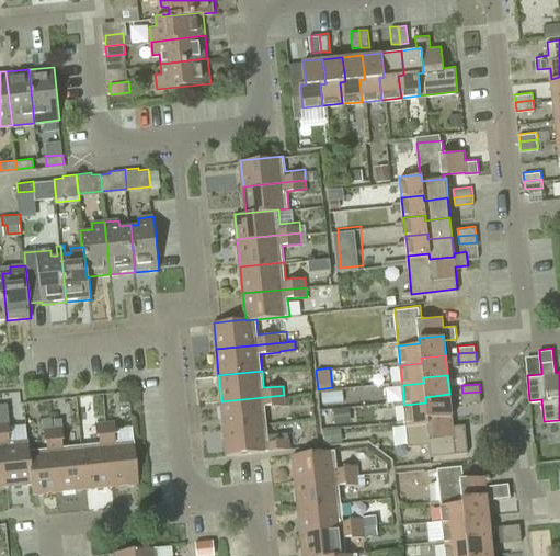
[(480,392),(463,393),(463,401),(481,399),(480,392)]
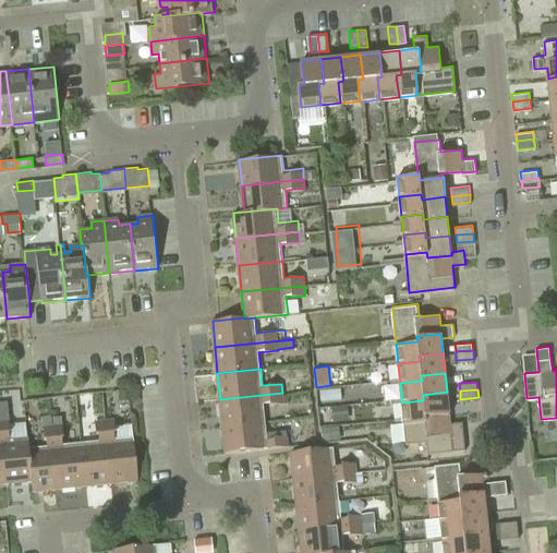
[(402,403),(403,421),(425,419),(425,413),(449,411),(447,392),(423,395),(423,400),(402,403)]
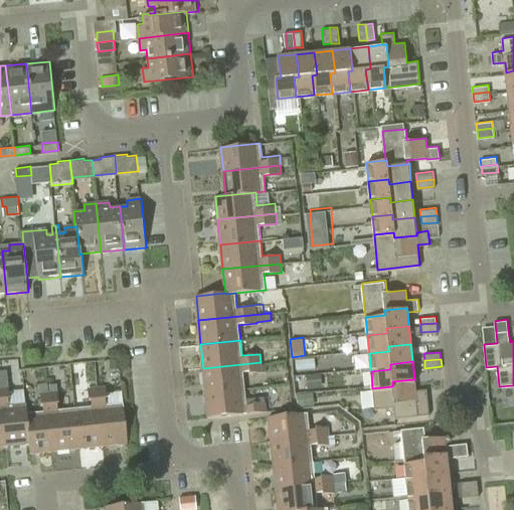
[(203,368),(205,391),(245,387),(243,373),(262,371),(261,362),(203,368)]
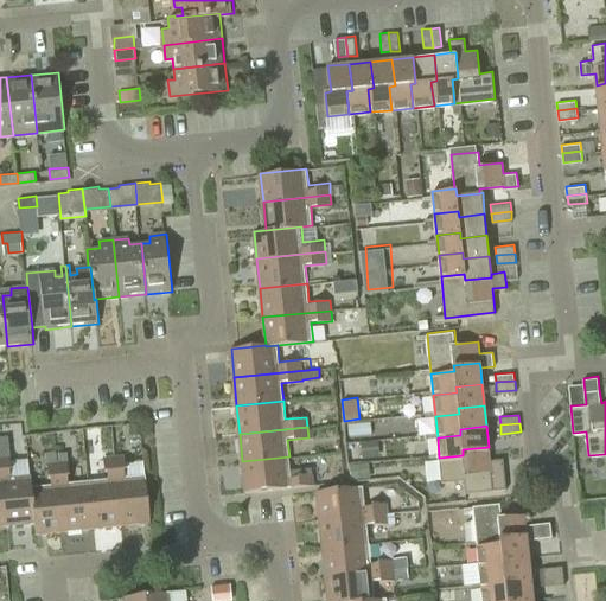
[(463,455),(439,458),(441,480),(464,478),(466,491),(506,487),(503,456),(490,458),(489,447),(463,449),(463,455)]
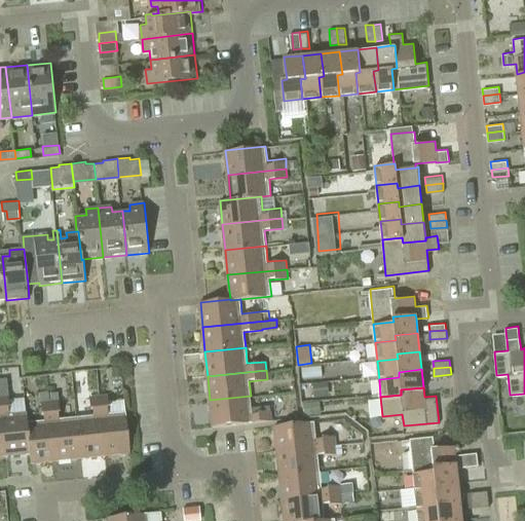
[(109,393),(100,394),(106,454),(132,451),(127,409),(111,411),(109,393)]
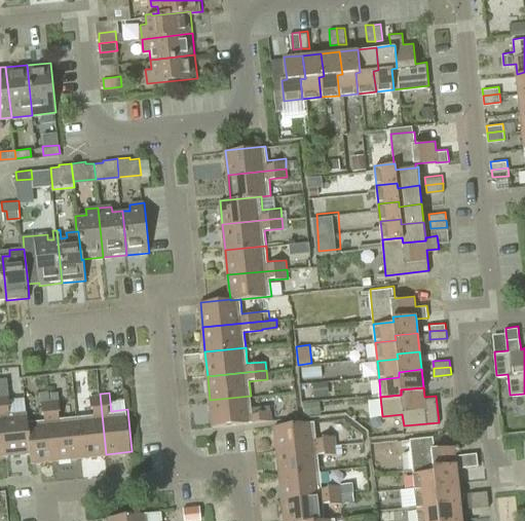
[(6,454),(30,451),(31,451),(28,419),(29,419),(28,410),(12,411),(10,394),(0,395),(6,454)]
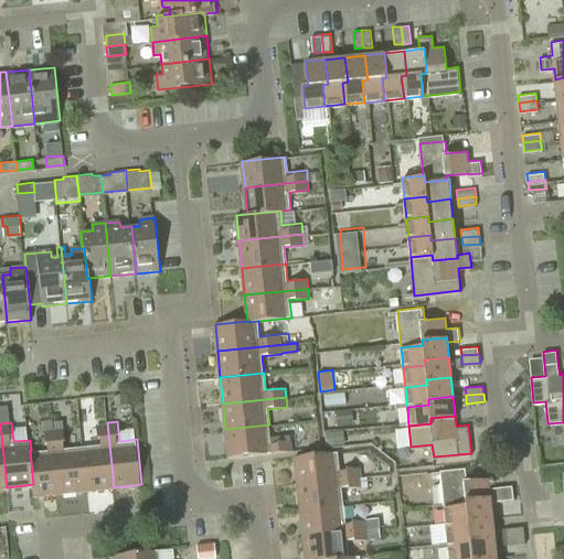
[(98,443),(84,444),(88,490),(114,487),(107,422),(97,423),(98,443)]
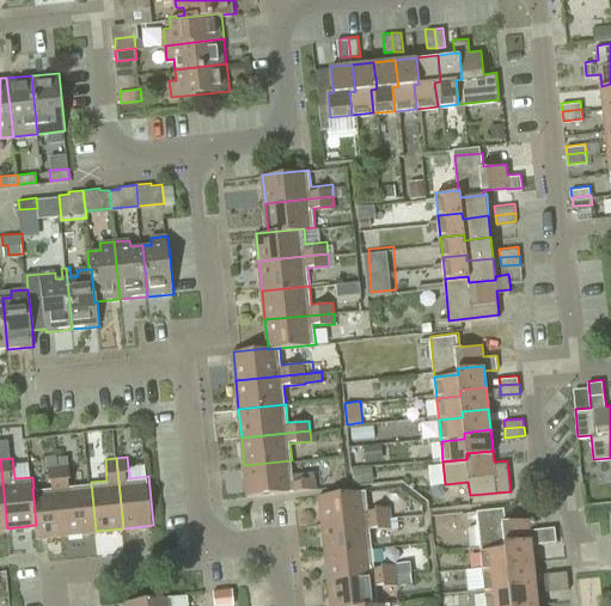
[(292,460),(244,465),(248,495),(316,488),(315,476),(293,477),(292,460)]
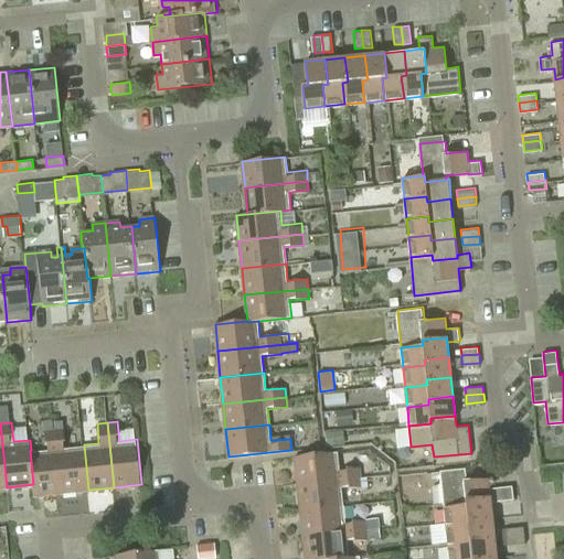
[(64,427),(54,428),(61,493),(88,490),(84,444),(66,447),(64,427)]
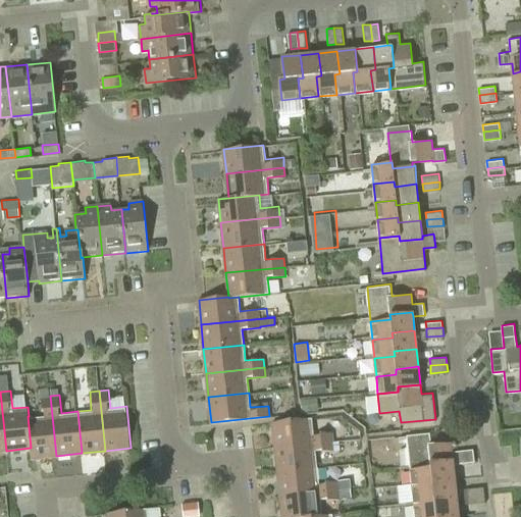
[(31,448),(30,448),(31,458),(56,456),(50,396),(41,397),(43,415),(29,416),(28,416),(31,448)]
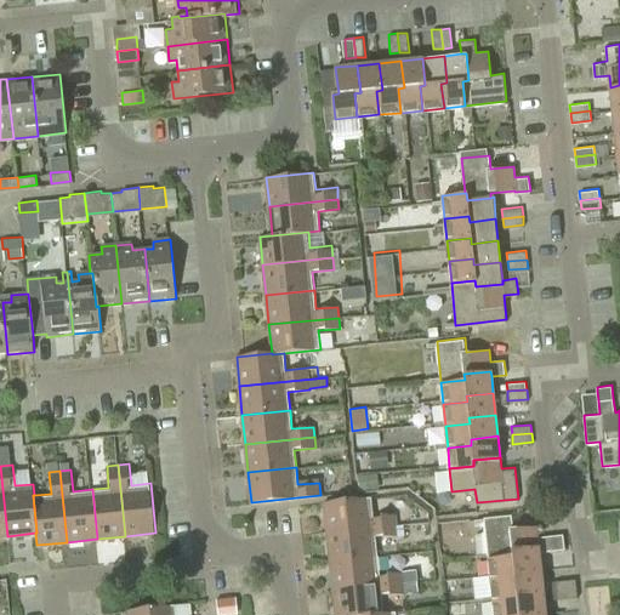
[(358,473),(359,489),(379,487),(377,472),(358,473)]
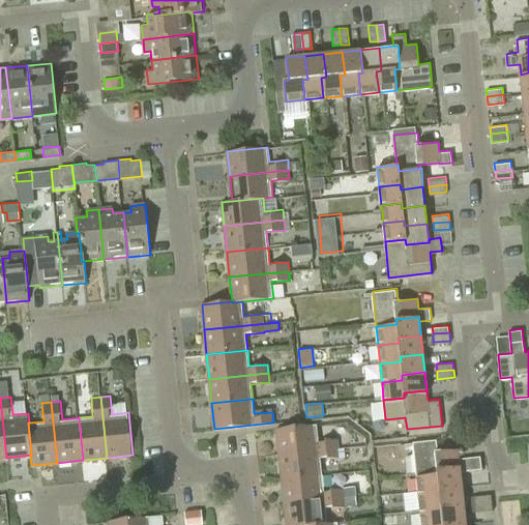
[(276,429),(278,454),(339,448),(338,438),(319,440),(317,425),(276,429)]
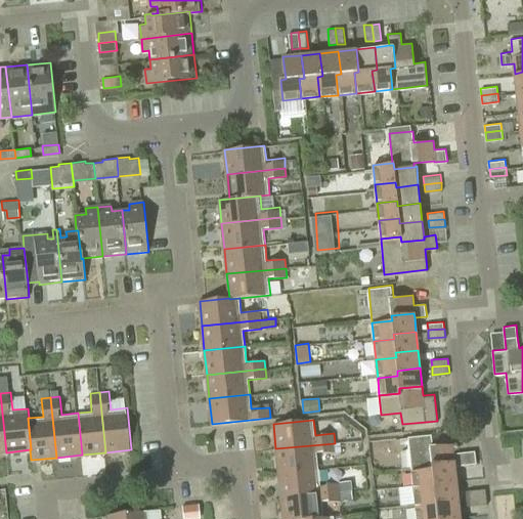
[(408,435),(411,470),(432,468),(432,463),(454,461),(454,464),(466,463),(465,450),(453,451),(452,442),(432,444),(431,433),(408,435)]
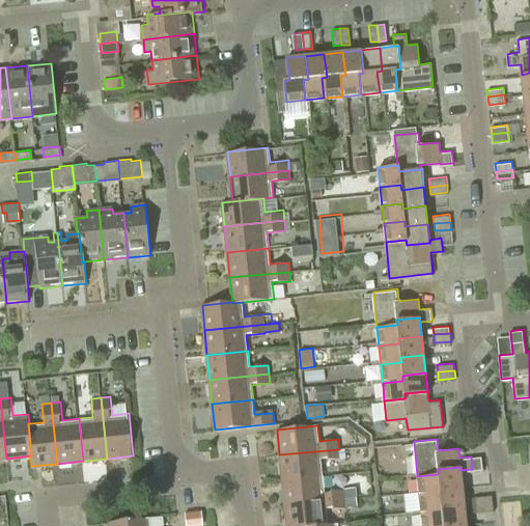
[(279,454),(282,480),(323,476),(322,461),(340,459),(339,449),(279,454)]
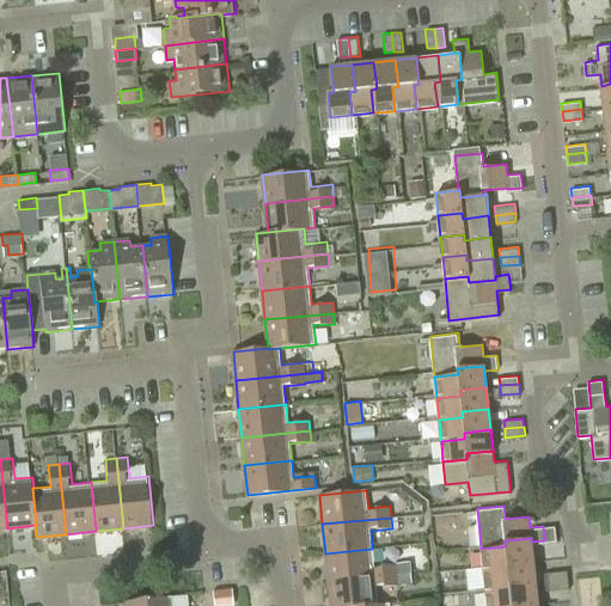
[(554,525),(543,526),(544,540),(556,539),(554,525)]
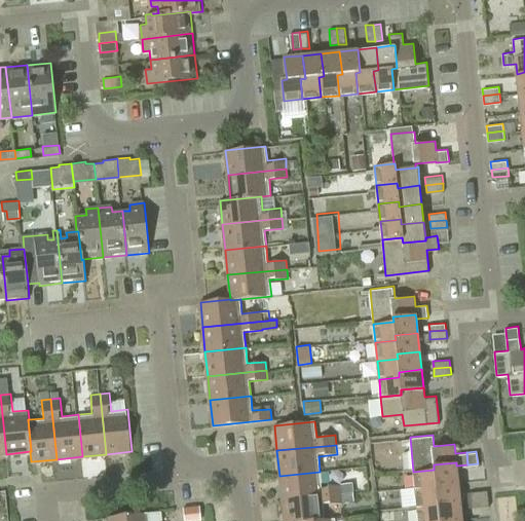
[(413,472),(415,490),(436,488),(436,483),(457,481),(456,466),(456,462),(434,464),(434,470),(413,472)]
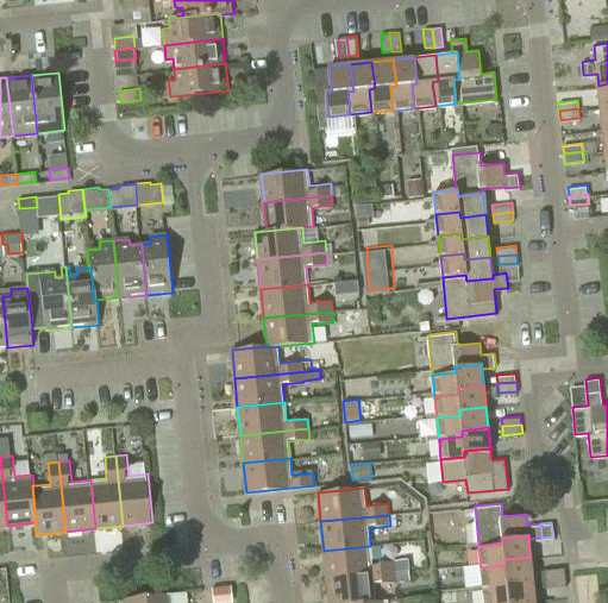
[(324,551),(326,578),(394,571),(394,570),(409,569),(408,559),(373,564),(370,546),(324,551)]
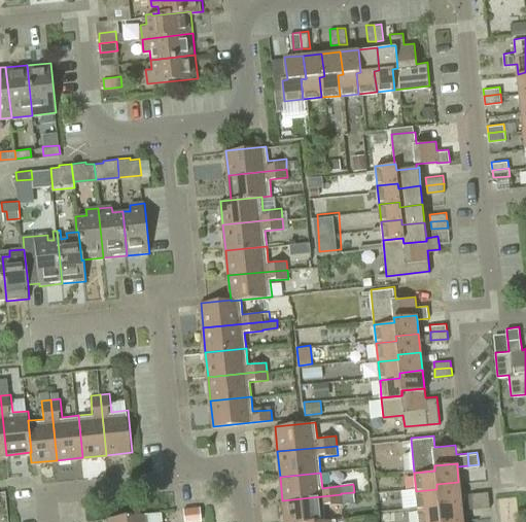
[(416,491),(418,510),(439,508),(437,502),(460,500),(458,482),(436,484),(436,489),(416,491)]
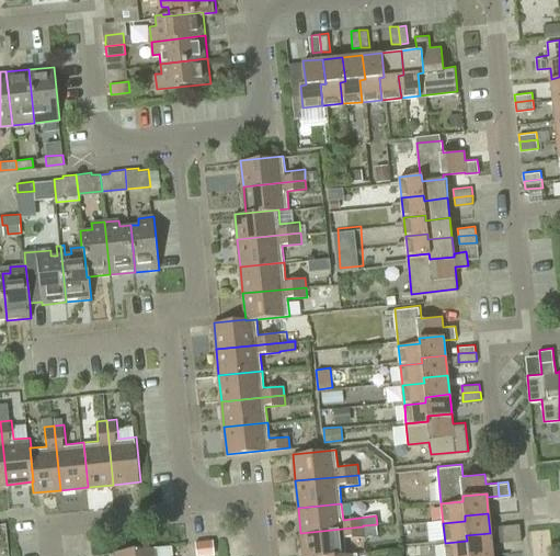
[(502,524),(503,532),(521,530),(520,522),(502,524)]
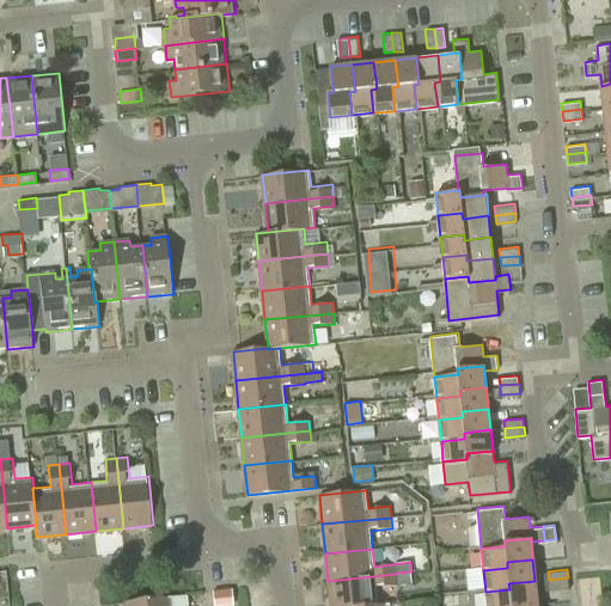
[(330,605),(358,605),(378,604),(378,603),(377,587),(397,585),(396,574),(328,581),(330,605)]
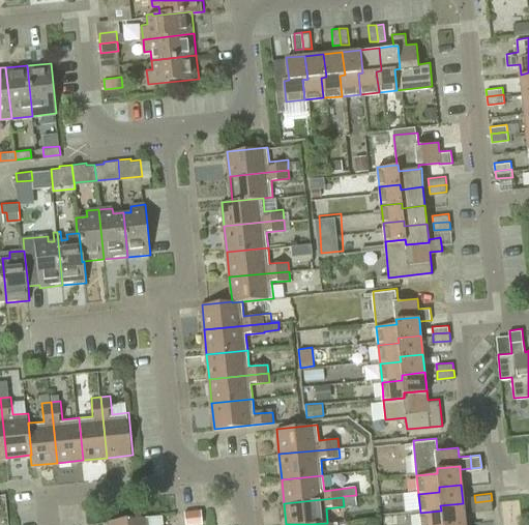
[(492,500),(475,502),(476,511),(493,508),(492,500)]
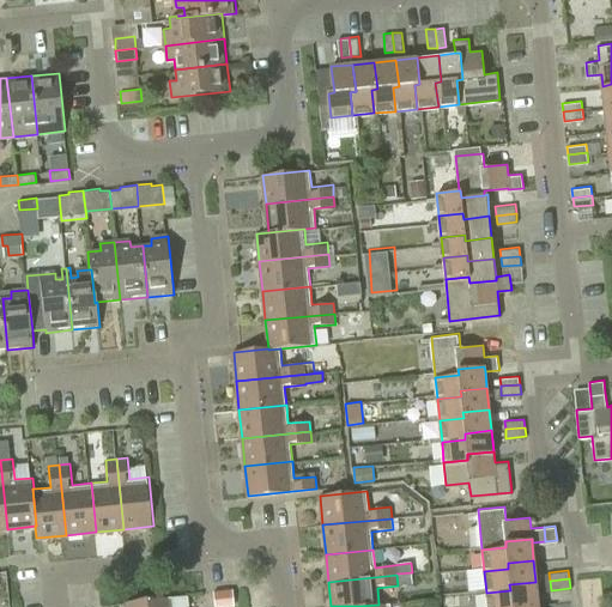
[(486,593),(488,606),(511,606),(538,604),(535,582),(509,584),(510,590),(486,593)]
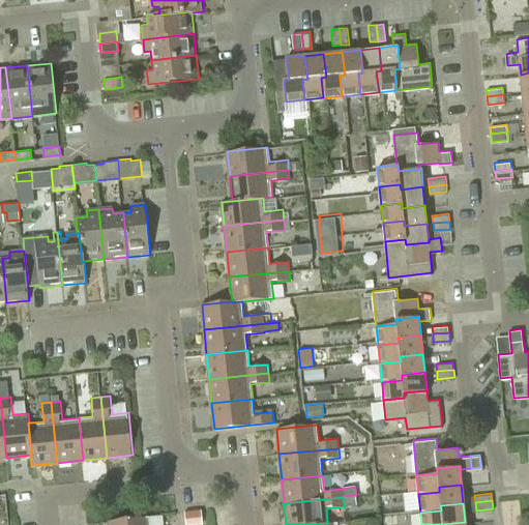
[(184,509),(185,524),(202,522),(200,507),(184,509)]
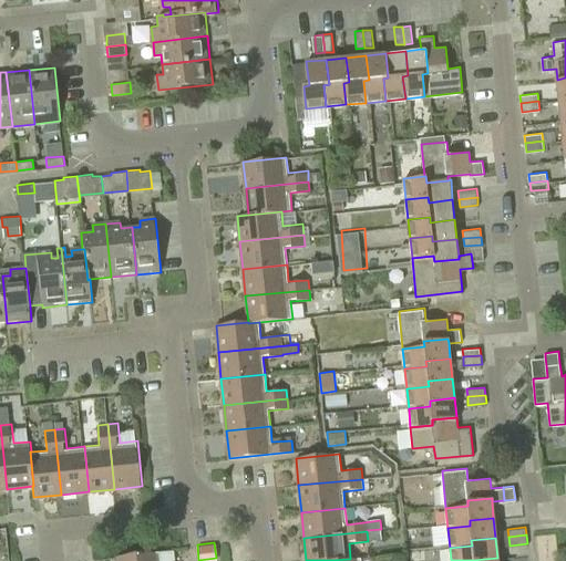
[(116,556),(116,560),(175,560),(174,550),(116,556)]
